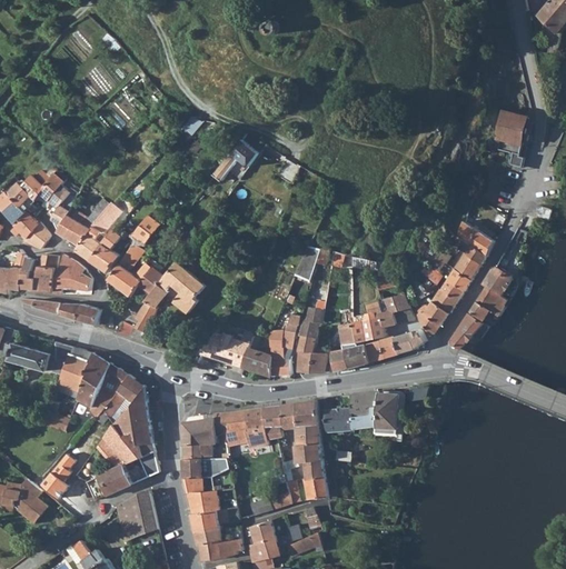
[(565,0),(552,0),(548,3),(539,15),(559,31),(565,23),(565,0)]
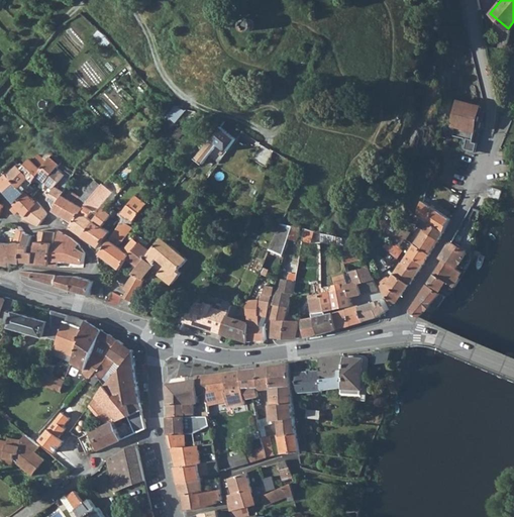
[(238,21),(237,24),(238,27),(239,29),(242,30),(245,31),(248,29),(249,27),(250,25),(249,22),(247,19),(244,18),(240,19),(238,21)]
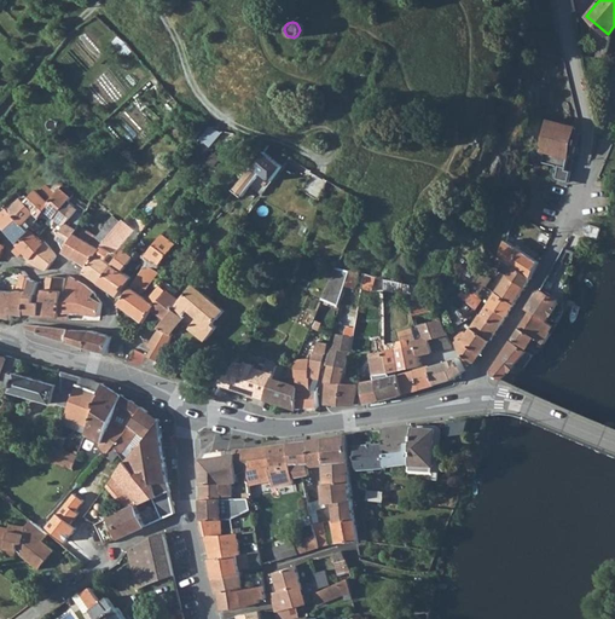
[(543,121),(535,151),(544,154),(541,163),(553,167),(551,179),(560,181),(562,172),(561,171),(563,158),(564,158),(572,128),(543,121)]
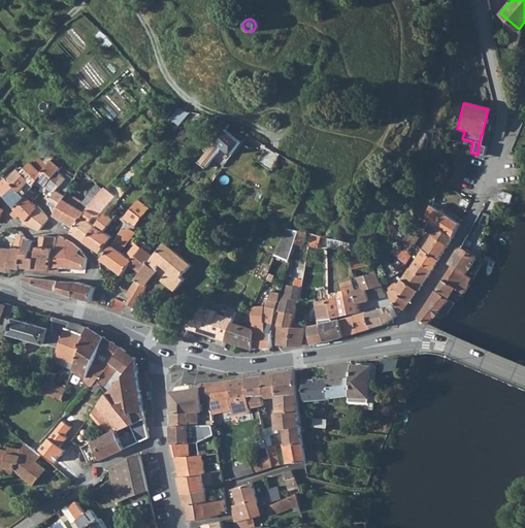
[(221,129),(194,162),(202,168),(217,151),(226,158),(238,142),(232,138),(221,129)]
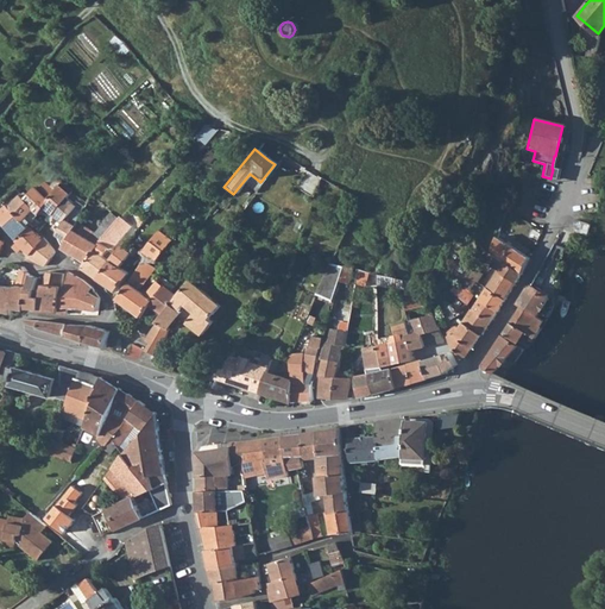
[(39,162),(35,167),(41,174),(45,168),(39,162)]
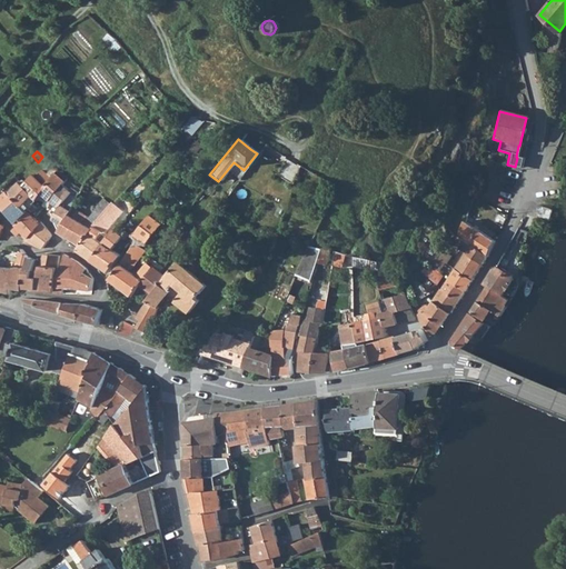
[(18,179),(16,181),(26,192),(32,200),(35,199),(39,192),(46,199),(58,185),(63,178),(53,168),(47,177),(39,169),(31,177),(29,175),(21,182),(18,179)]
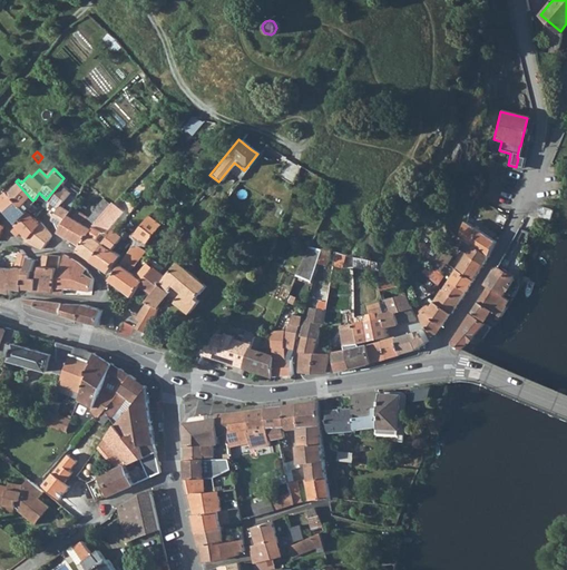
[(16,182),(6,193),(12,199),(22,210),(23,210),(23,209),(30,204),(32,200),(26,193),(16,182)]
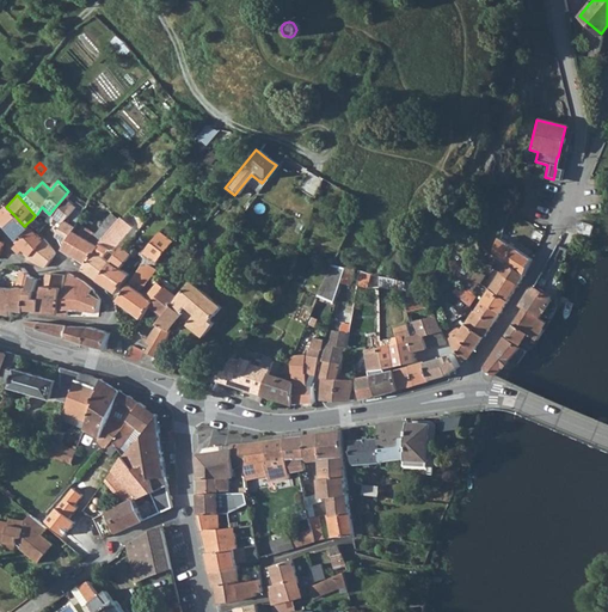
[(62,199),(49,214),(59,222),(53,236),(59,248),(68,231),(73,222),(81,208),(72,201),(69,204),(62,199)]
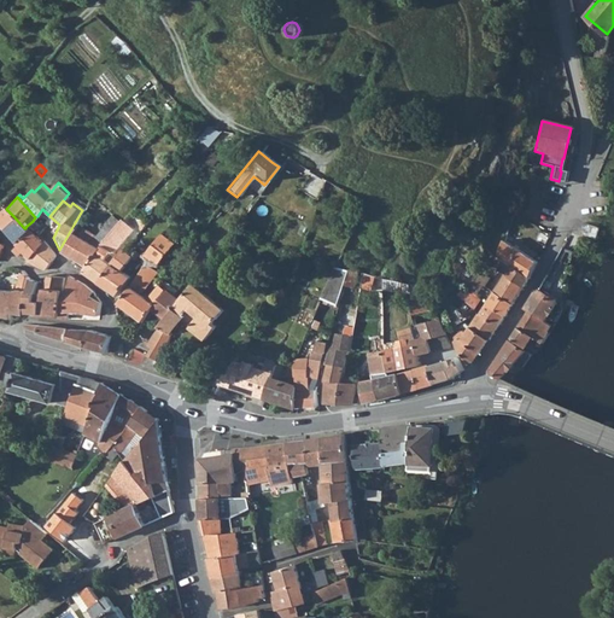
[(0,228),(13,216),(6,209),(5,207),(0,210),(0,228)]
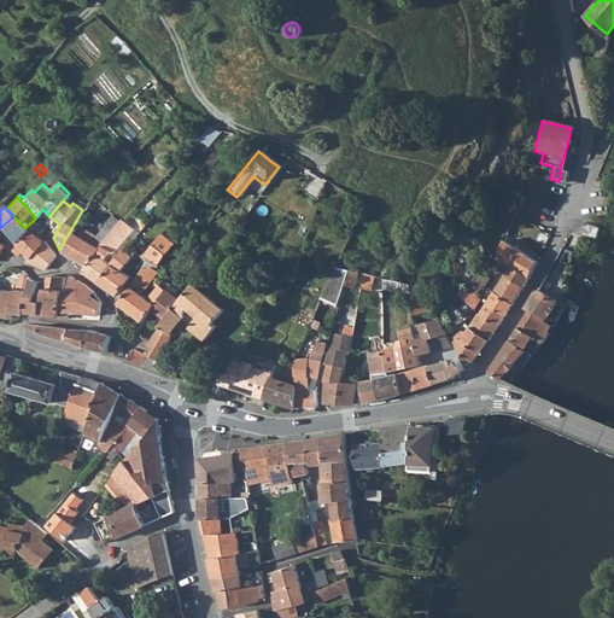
[(93,237),(99,242),(117,221),(109,215),(93,237)]
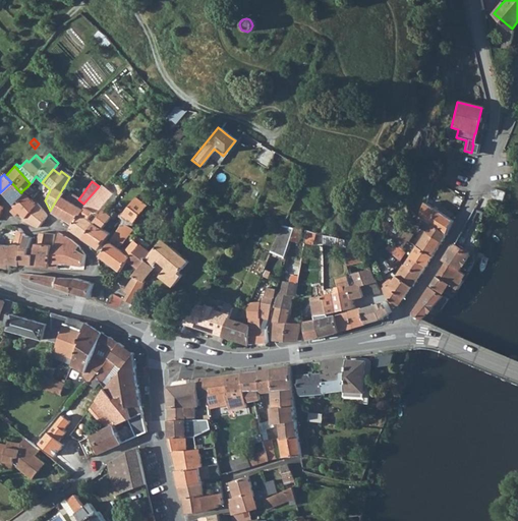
[(11,182),(0,192),(11,206),(21,193),(20,192),(11,182)]
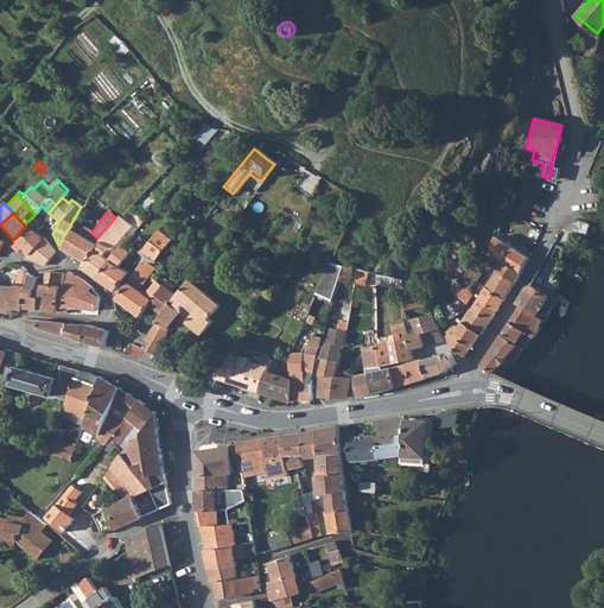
[(82,261),(78,267),(93,277),(99,270),(105,260),(97,254),(103,246),(107,249),(127,227),(118,217),(116,216),(115,217),(97,238),(96,240),(82,261)]
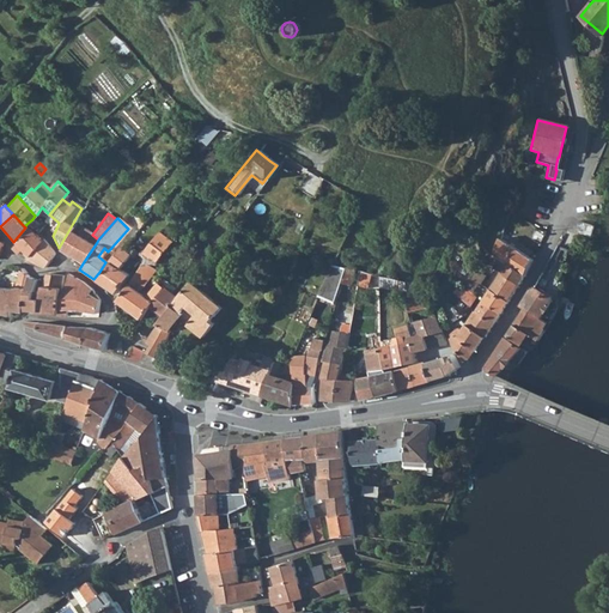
[(68,231),(59,248),(83,263),(97,242),(98,240),(92,235),(73,223),(68,231)]
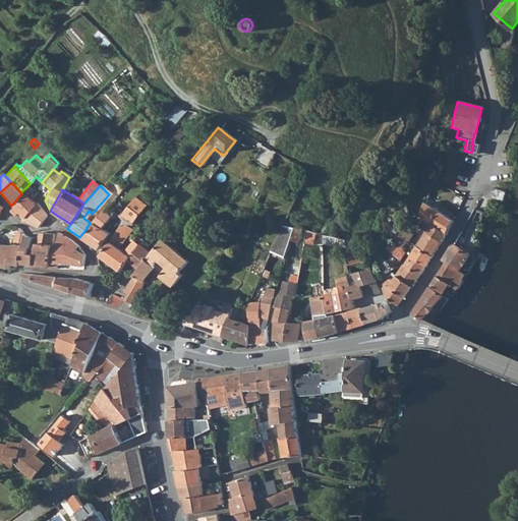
[(21,193),(11,206),(10,206),(12,208),(9,212),(13,216),(16,212),(21,217),(33,205),(21,193)]
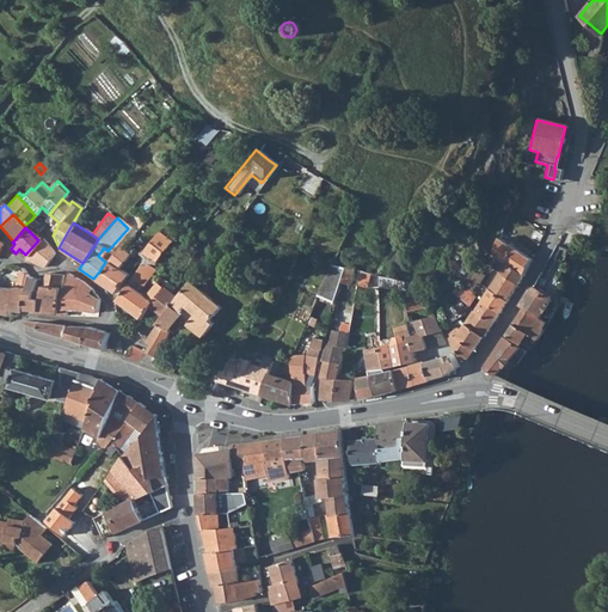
[(142,250),(141,252),(170,271),(184,249),(158,231),(142,250)]
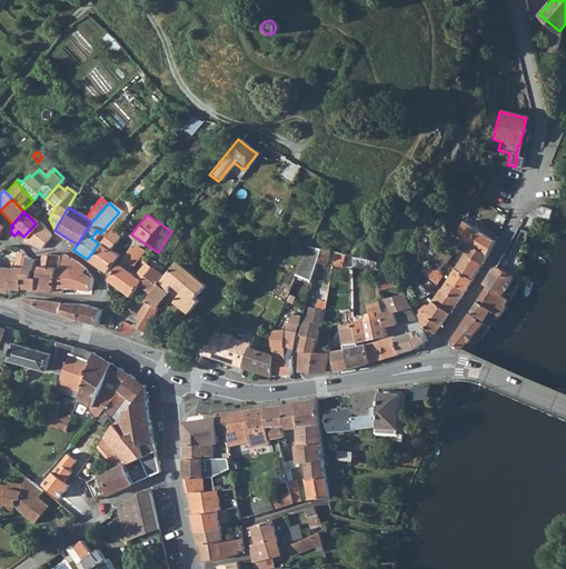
[(23,237),(20,240),(39,249),(46,238),(47,236),(47,235),(45,232),(37,222),(36,223),(23,237)]
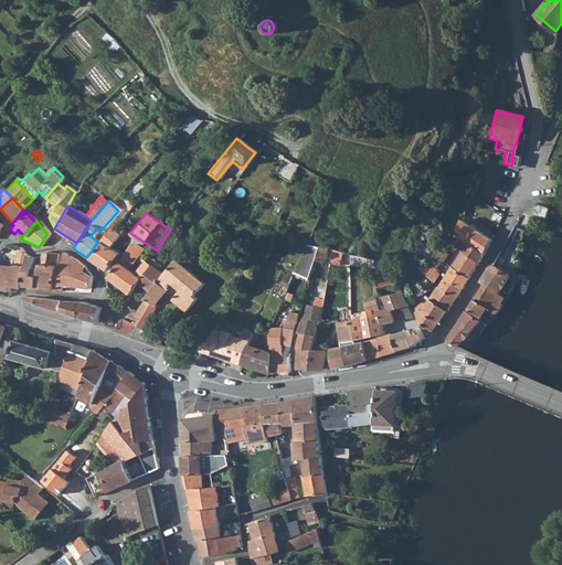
[(454,228),(453,234),(465,243),(483,254),(489,241),(456,221),(455,222),(454,228)]
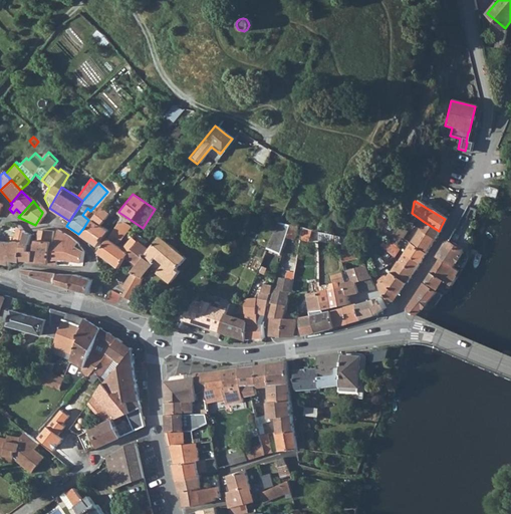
[(83,228),(78,234),(79,235),(95,246),(106,230),(97,224),(107,213),(100,206),(88,220),(83,228)]
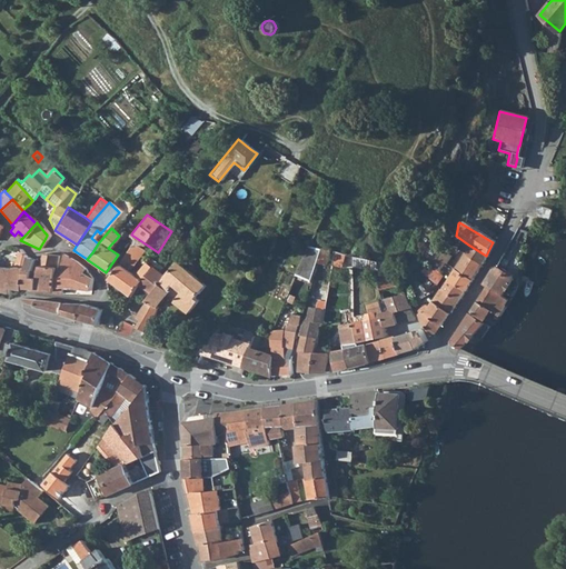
[(126,249),(106,279),(108,280),(130,295),(138,282),(140,278),(137,275),(151,255),(131,241),(126,249)]
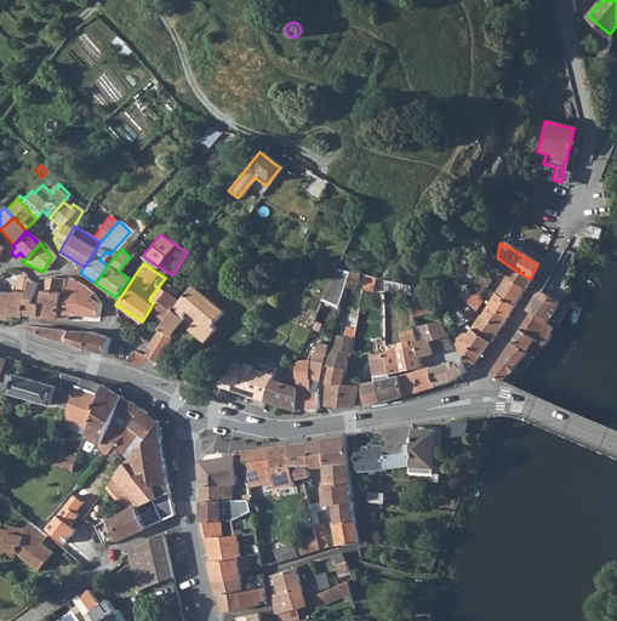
[(504,278),(503,278),(523,290),(530,279),(510,267),(504,278)]
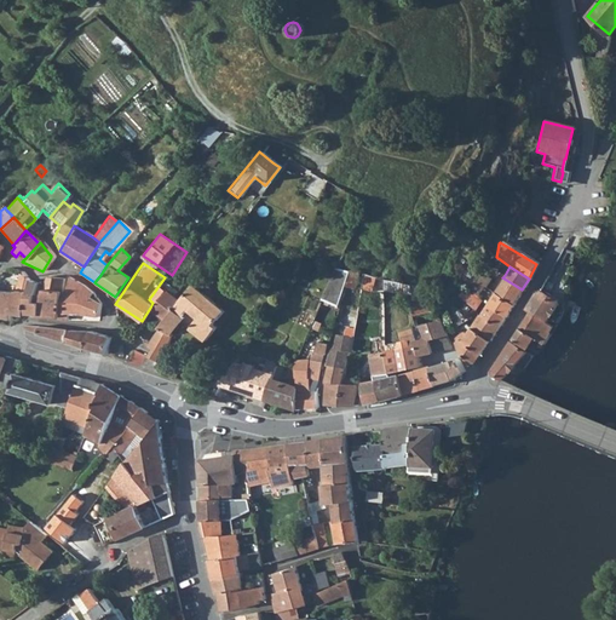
[(472,281),(473,281),(481,286),(485,280),(482,277),(484,273),(476,268),(473,273),(476,274),(472,281)]
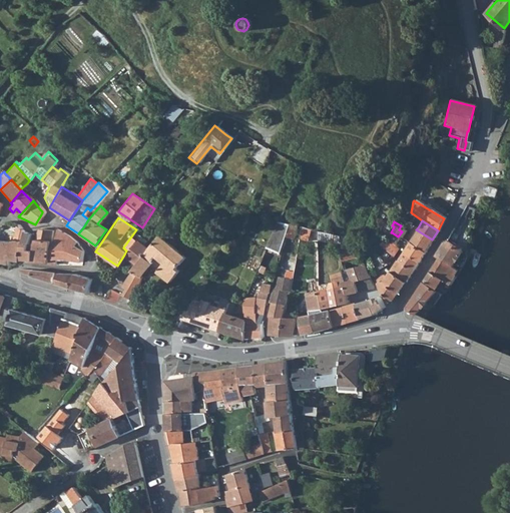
[(0,264),(8,265),(9,261),(18,262),(19,263),(20,242),(21,230),(16,224),(13,224),(10,243),(0,240),(0,264)]
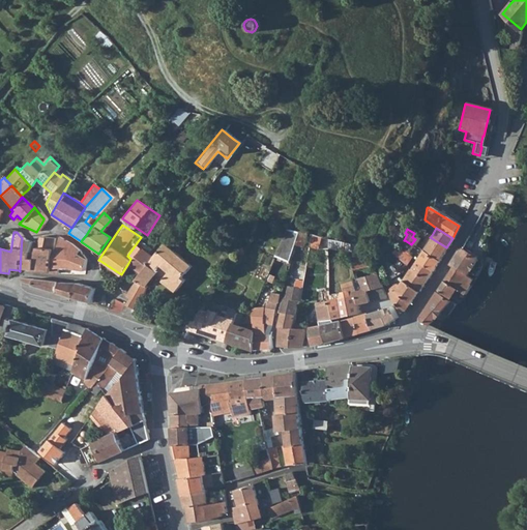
[(296,233),(290,256),(293,257),(295,249),(298,251),(299,247),(300,245),(302,245),(305,234),(296,233)]
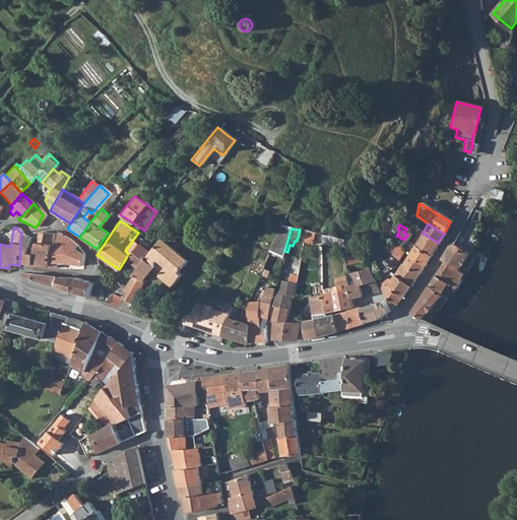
[(134,271),(122,289),(127,291),(125,296),(123,300),(129,303),(134,296),(131,294),(140,279),(139,278),(144,272),(151,263),(150,261),(154,256),(165,264),(157,272),(171,282),(180,271),(177,269),(186,258),(165,240),(169,235),(164,231),(163,230),(149,248),(137,266),(134,271)]
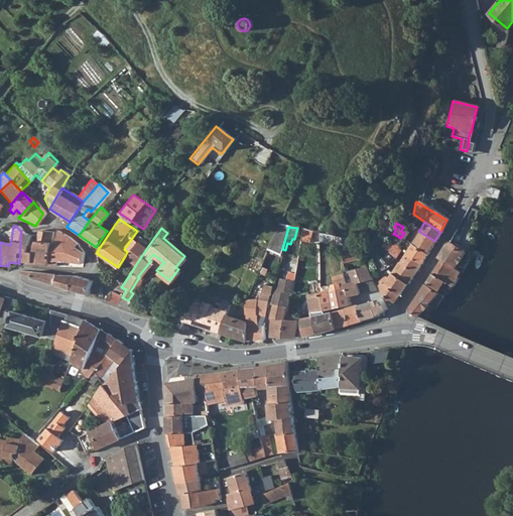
[(32,245),(31,264),(46,265),(49,243),(50,232),(41,231),(36,230),(34,238),(33,244),(32,245)]
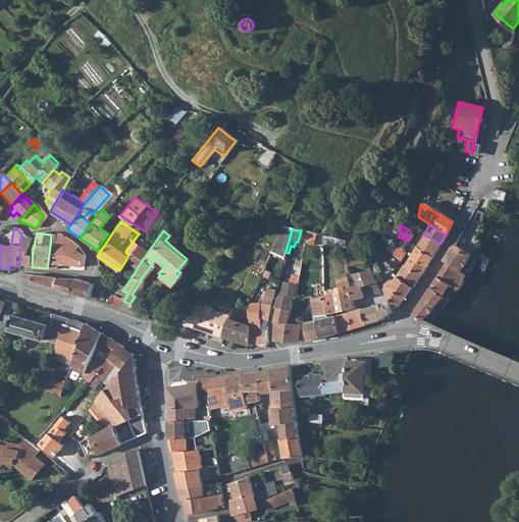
[(47,268),(47,269),(54,270),(55,265),(65,266),(67,241),(57,235),(55,233),(55,235),(53,246),(50,246),(47,268)]
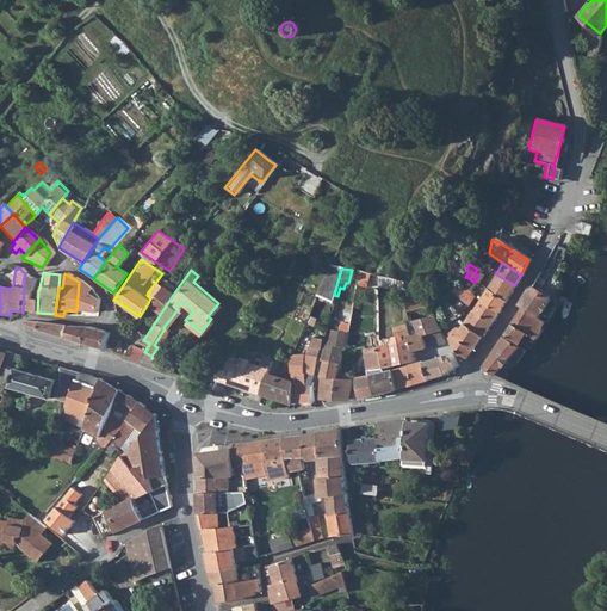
[(495,273),(485,289),(505,301),(514,285),(495,273)]
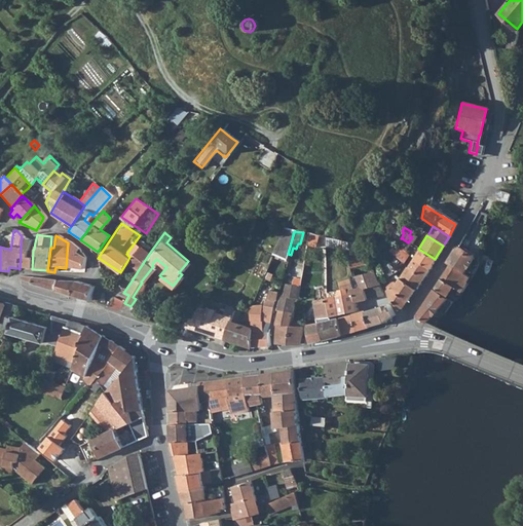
[(21,249),(20,269),(32,270),(32,269),(33,250),(32,249),(29,249),(30,240),(23,237),(22,236),(21,249)]
